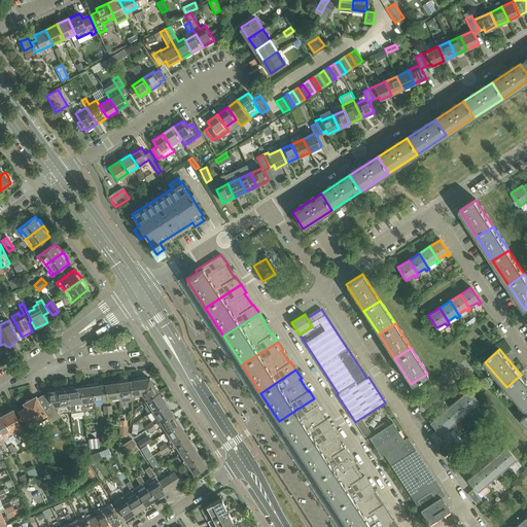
[(526,381),(521,375),(506,387),(526,412),(526,381)]
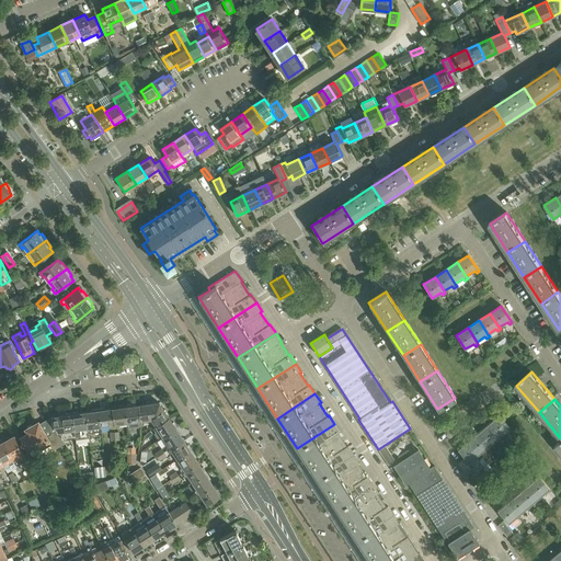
[(151,420),(156,426),(169,418),(159,403),(138,405),(140,421),(151,420)]
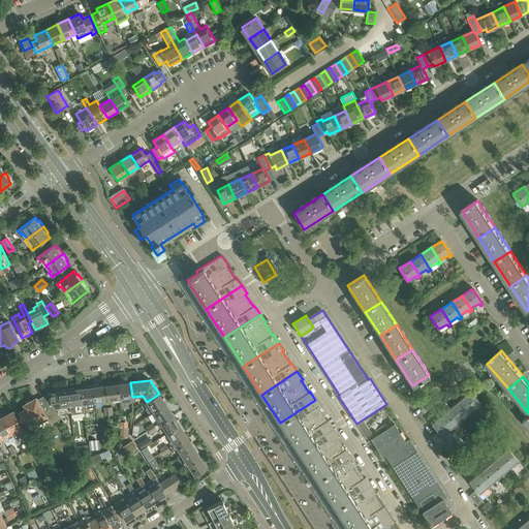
[(118,384),(120,399),(120,403),(132,402),(132,397),(130,382),(118,384)]
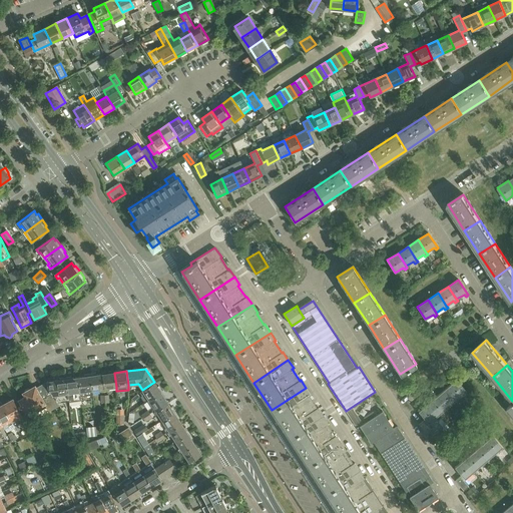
[(102,375),(104,389),(116,387),(114,373),(102,375)]
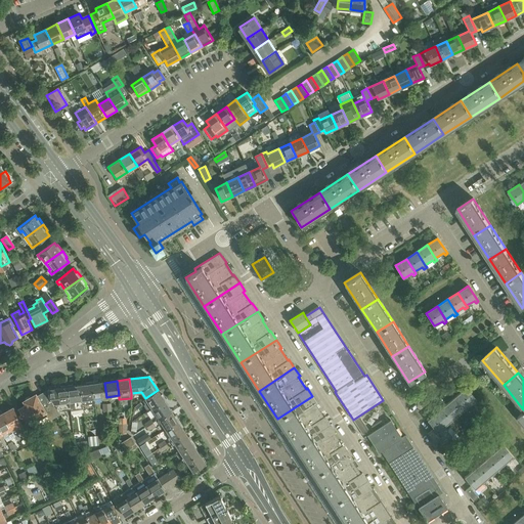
[(92,385),(94,398),(106,397),(104,383),(92,385)]
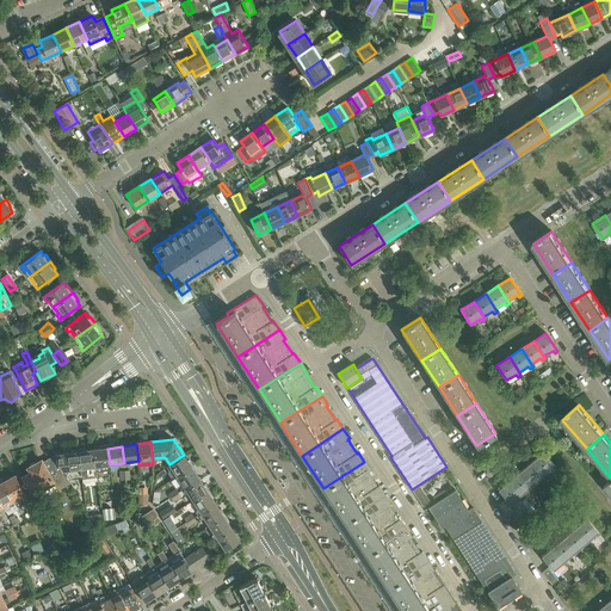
[(110,464),(107,449),(92,450),(96,473),(110,471),(110,464)]
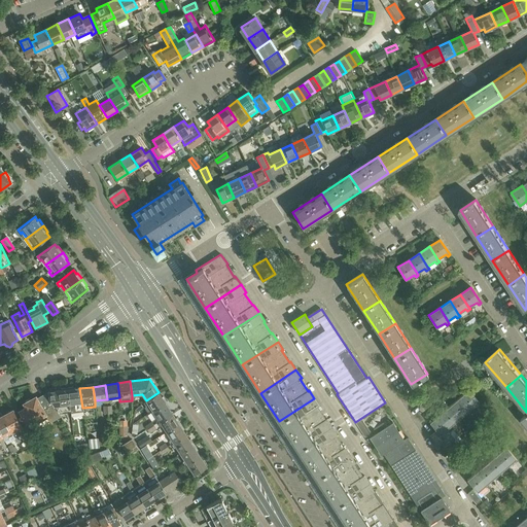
[(82,408),(79,388),(67,390),(70,410),(82,408)]
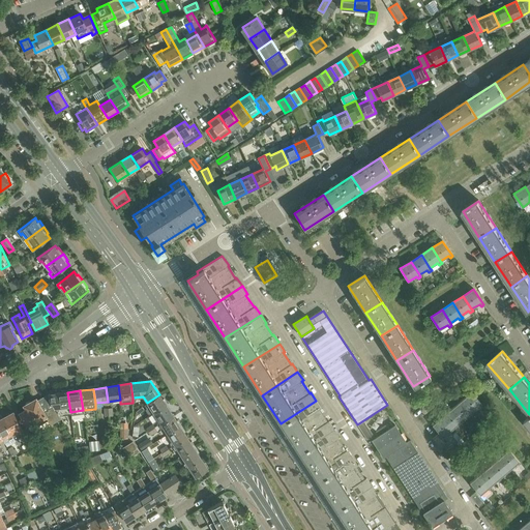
[(471,391),(462,400),(472,412),(479,406),(481,408),(483,406),(471,391)]
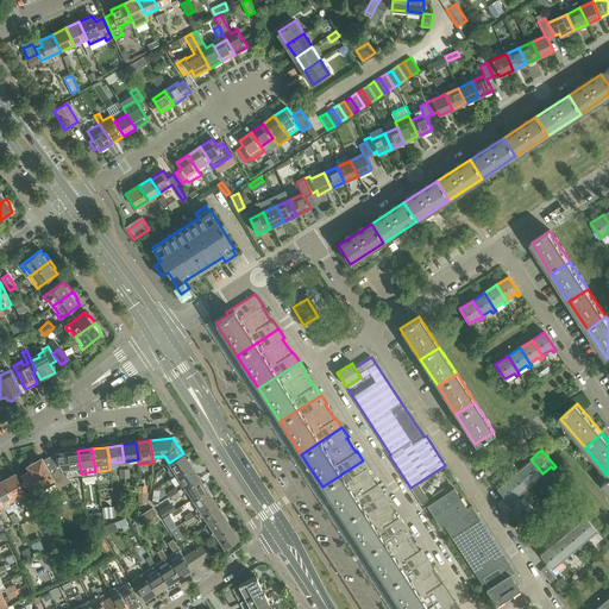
[(52,454),(67,478),(71,476),(73,478),(81,477),(81,473),(77,451),(54,454),(52,454)]
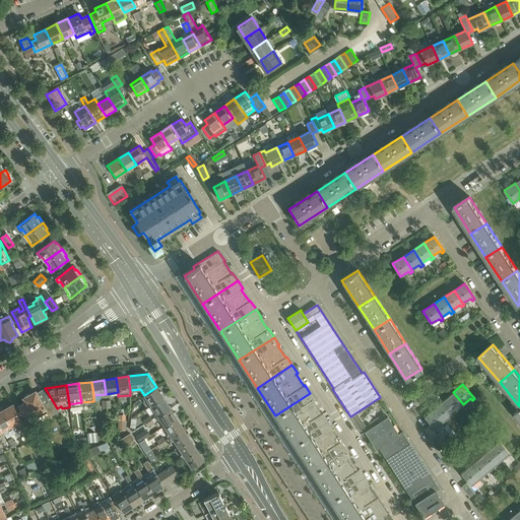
[(156,387),(144,395),(150,405),(163,397),(156,387)]
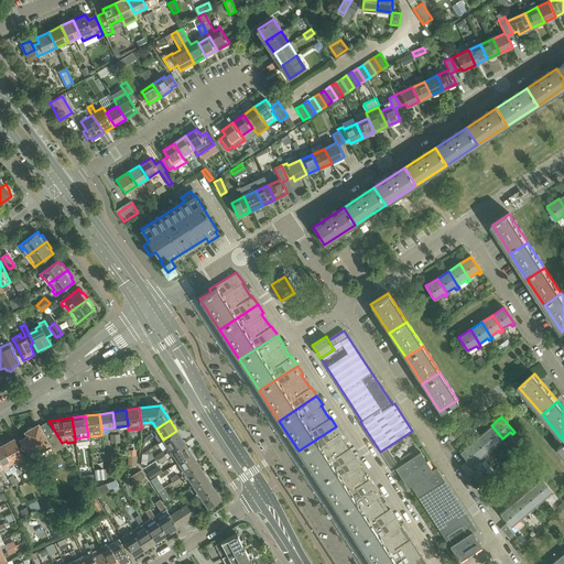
[(66,441),(62,443),(49,421),(40,426),(39,425),(33,429),(31,427),(28,430),(28,431),(25,432),(28,436),(21,440),(30,455),(36,451),(39,455),(52,447),(54,453),(64,446),(66,451),(71,448),(67,443),(66,441)]
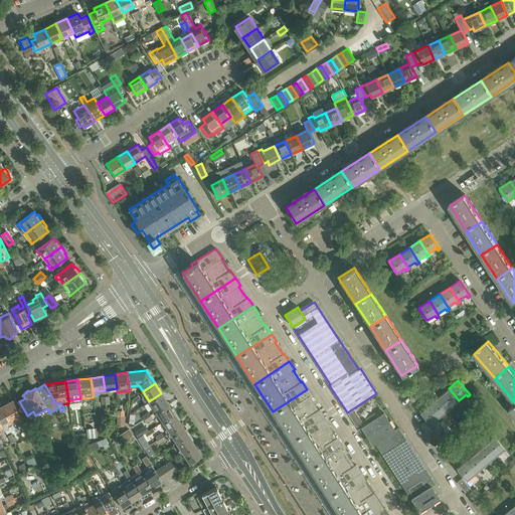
[(449,388),(440,396),(450,408),(456,402),(458,404),(460,402),(459,400),(449,388)]
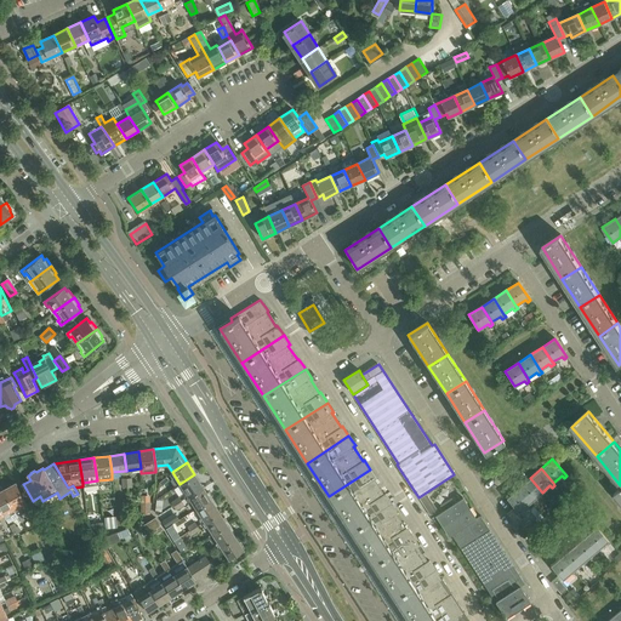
[(377,479),(370,469),(329,496),(351,530),(392,502),(386,493),(385,494),(375,480),(377,479)]
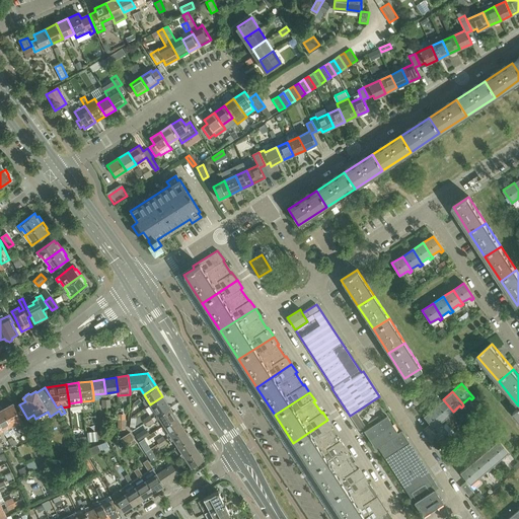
[(162,396),(150,404),(157,415),(169,408),(162,396)]
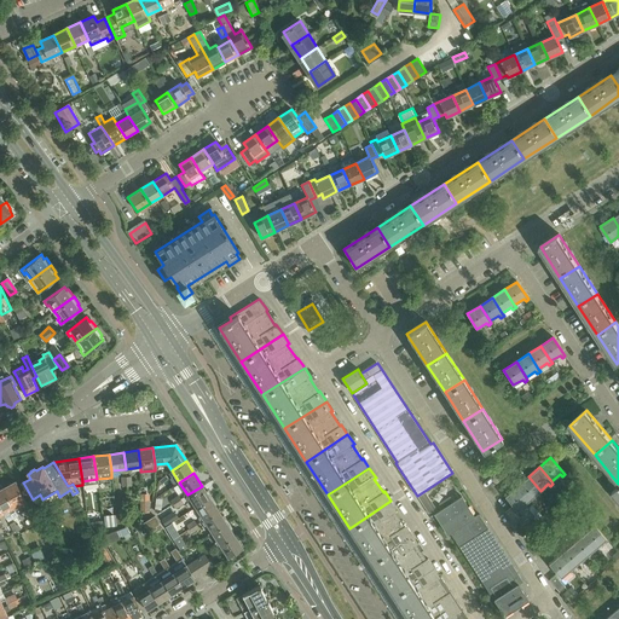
[(542,493),(541,491),(528,476),(516,486),(528,501),(537,493),(539,496),(542,493)]
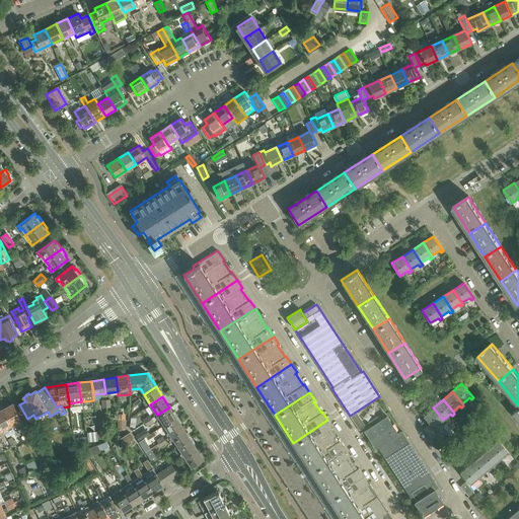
[(373,417),(382,412),(376,402),(368,408),(373,417)]
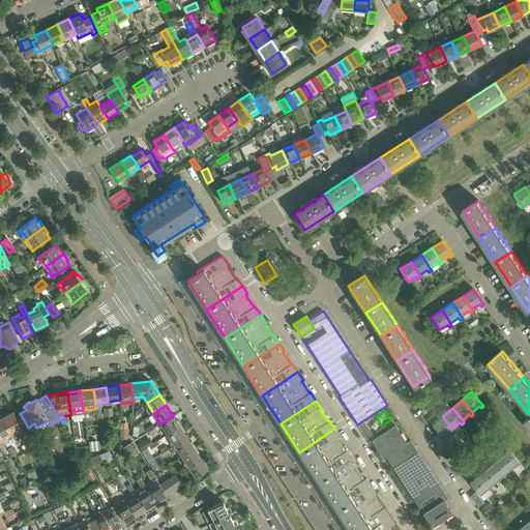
[(18,445),(20,443),(16,436),(18,435),(16,432),(22,429),(12,412),(4,416),(8,424),(7,428),(16,441),(18,445)]
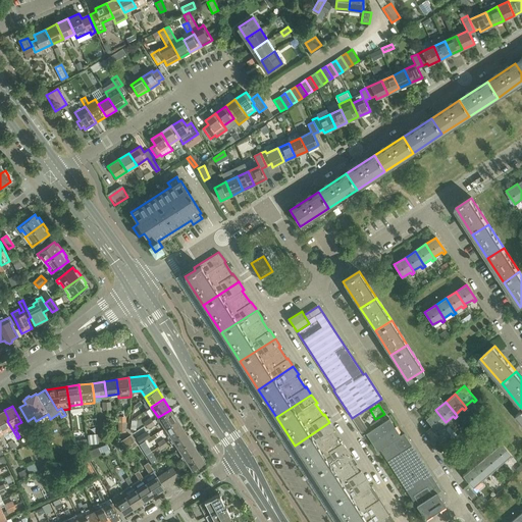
[(6,439),(15,434),(7,421),(8,418),(4,410),(0,412),(0,427),(3,433),(6,439)]
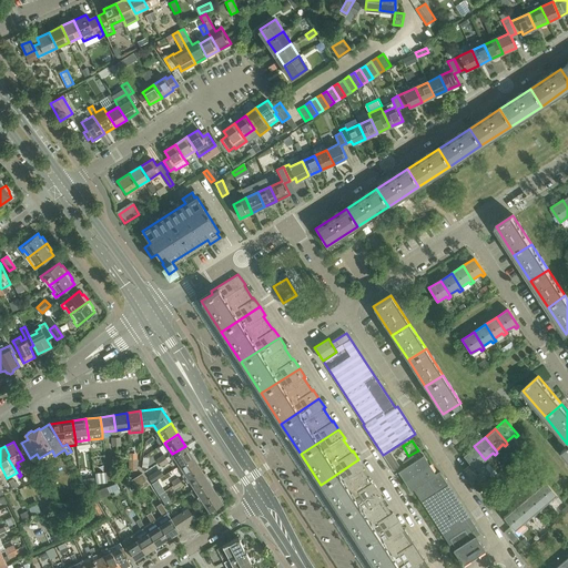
[(185,446),(172,454),(180,465),(193,457),(185,446)]
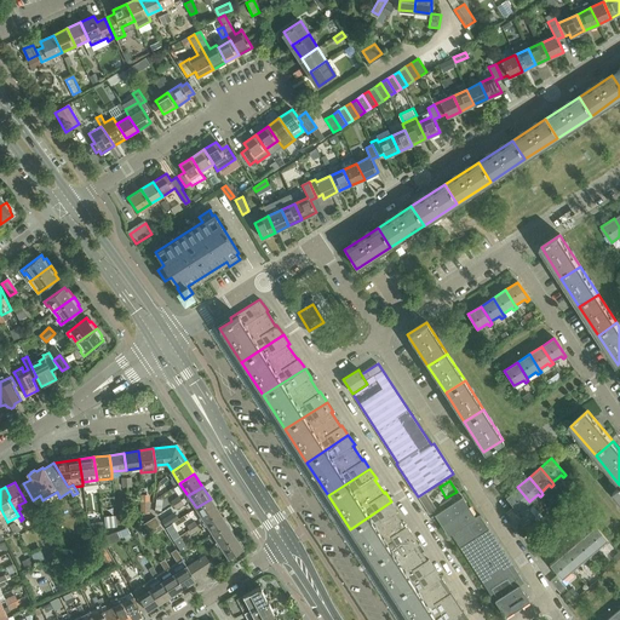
[(506,498),(515,507),(517,510),(518,511),(527,504),(529,506),(532,504),(529,501),(517,487),(506,498)]
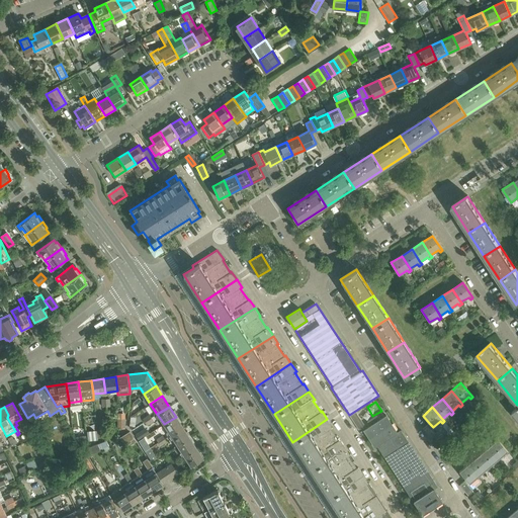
[(385,415),(379,419),(376,415),(367,421),(369,425),(363,430),(365,433),(374,448),(377,446),(420,512),(422,515),(442,502),(434,489),(437,486),(401,430),(397,432),(392,424),(385,415)]
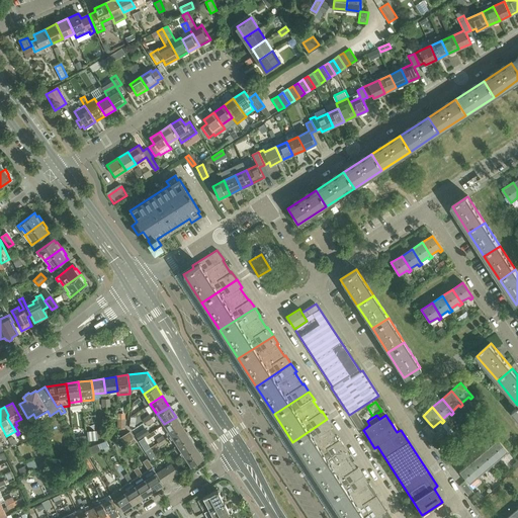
[(176,417),(164,424),(171,435),(183,427),(176,417)]
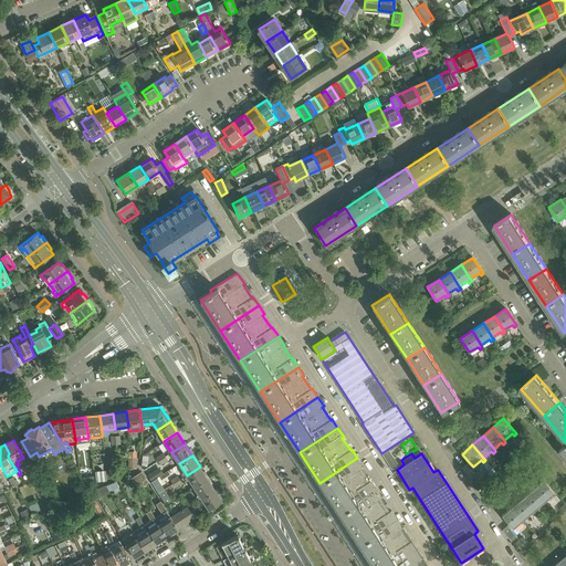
[(320,483),(339,513),(377,489),(371,480),(370,481),(362,469),(364,468),(357,458),(320,483)]
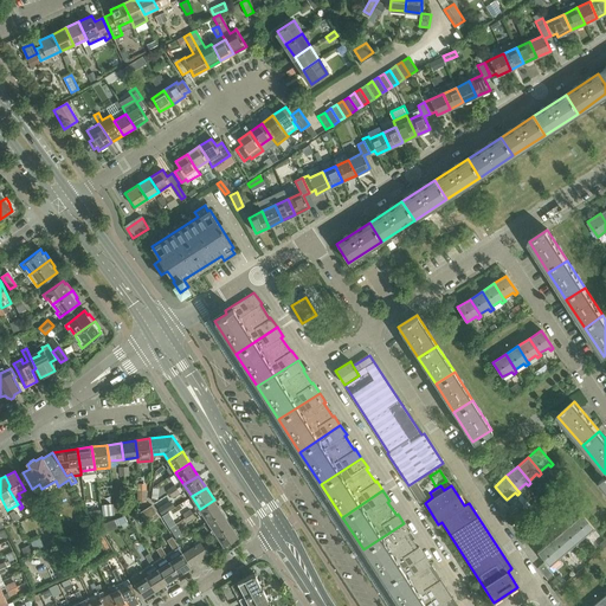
[(503,501),(505,498),(503,496),(501,497),(500,496),(494,502),(504,514),(510,509),(503,501)]
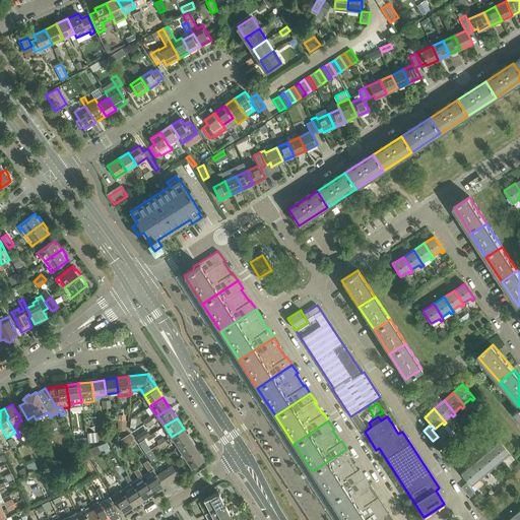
[(135,432),(139,439),(149,434),(146,427),(135,432)]
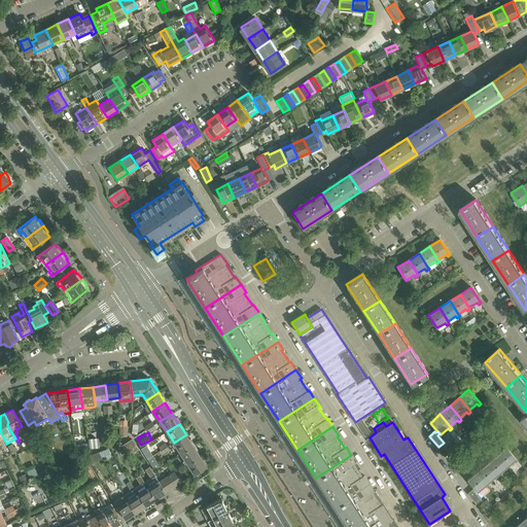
[(186,434),(174,443),(180,453),(192,445),(186,434)]
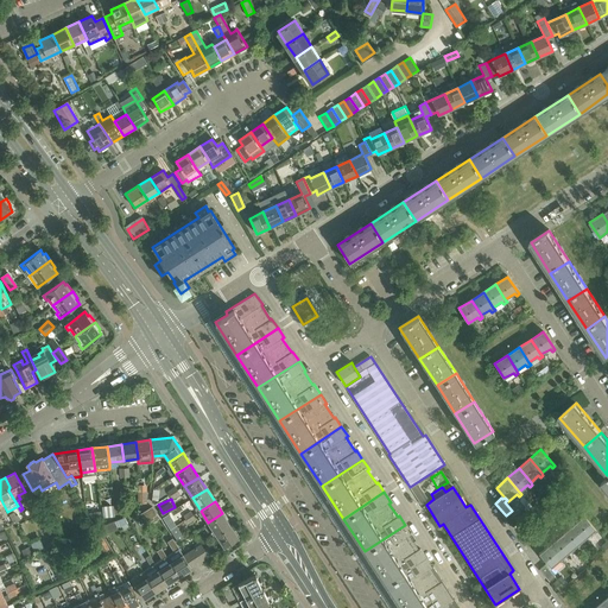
[(14,524),(20,520),(18,515),(16,515),(14,512),(10,515),(14,524)]
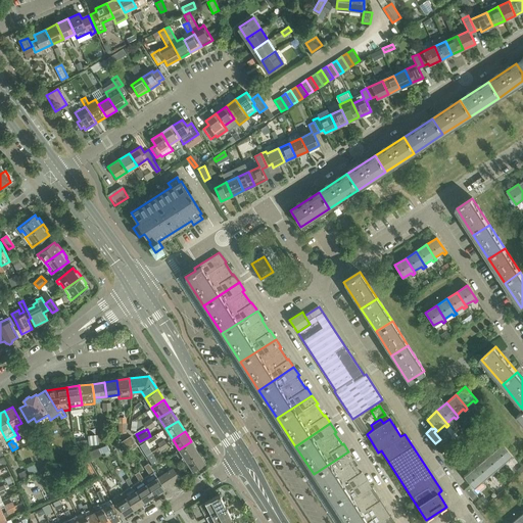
[(186,460),(198,453),(191,441),(179,449),(186,460)]
